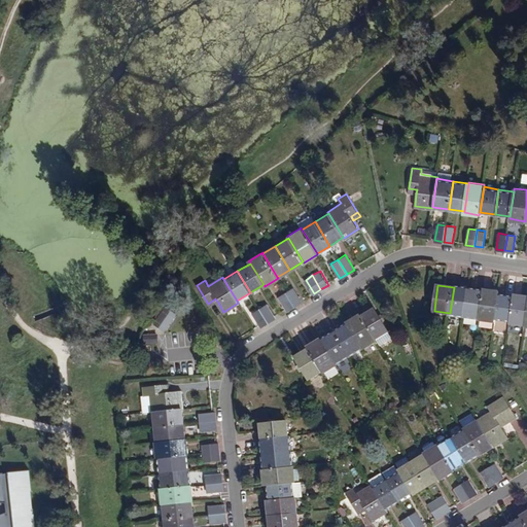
[(454,286),(454,287),(450,313),(450,314),(465,316),(469,288),(454,286)]
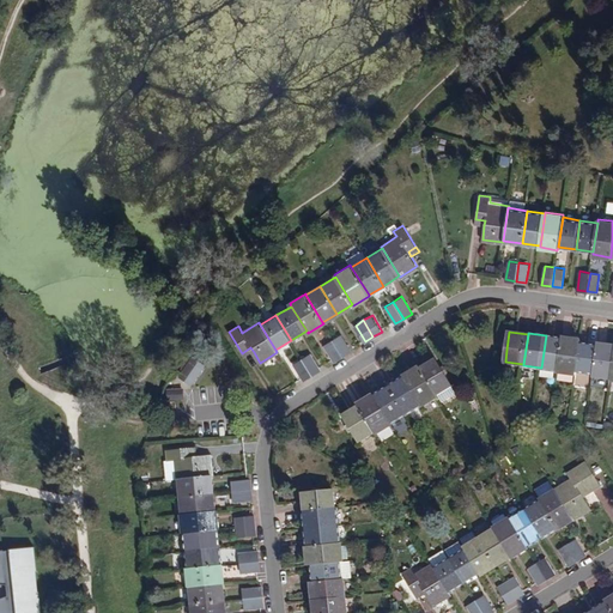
[(332,339),(343,356),(352,350),(341,334),(332,339)]
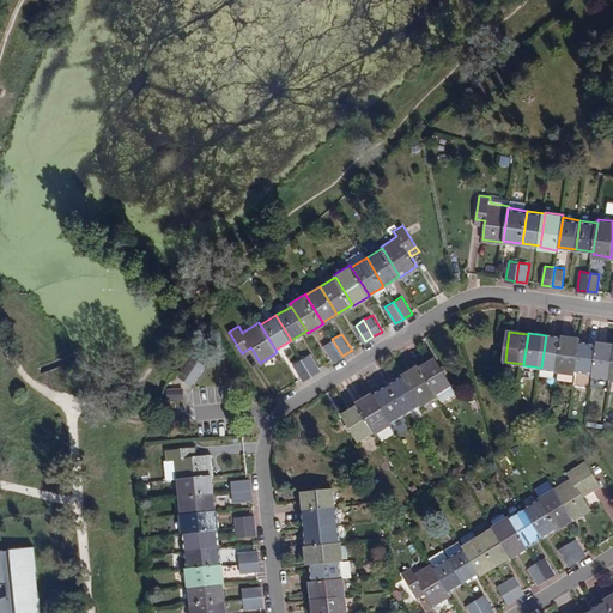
[(559,371),(564,338),(546,335),(541,368),(559,371)]
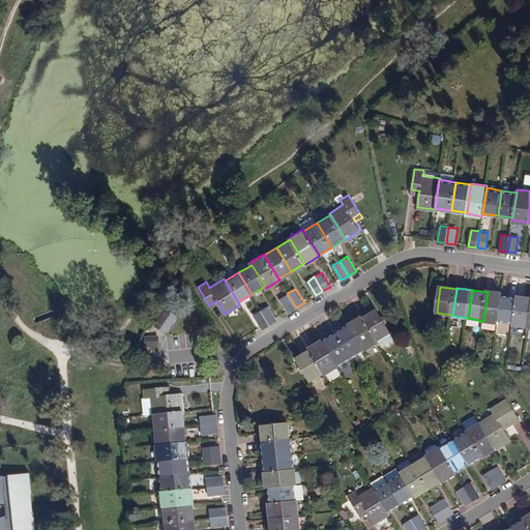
[(488,292),(483,321),(482,322),(497,324),(498,321),(501,296),(502,293),(488,291),(488,292)]
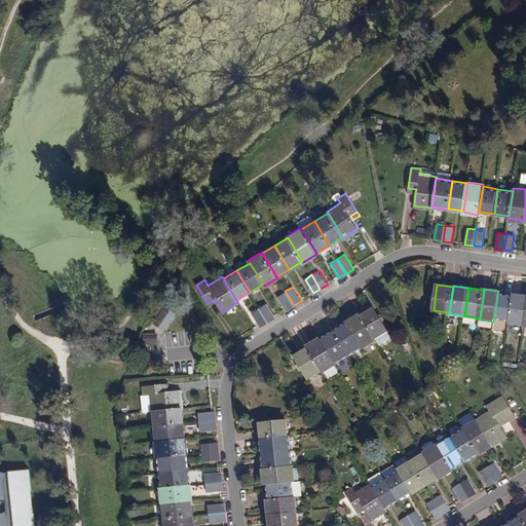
[(287,309),(294,305),(285,291),(277,296),(287,309)]
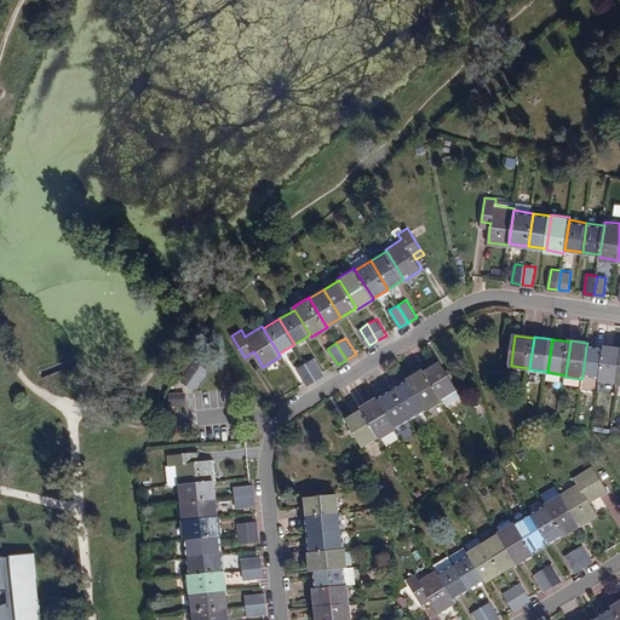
[(600,378),(604,350),(586,346),(583,375),(600,378)]
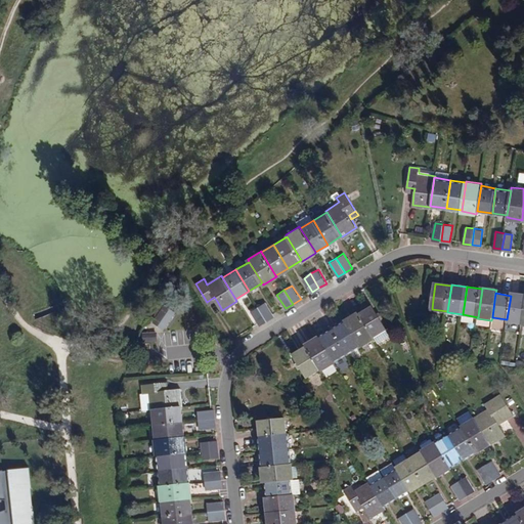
[(511,296),(507,319),(507,321),(523,323),(523,314),(523,295),(511,294),(511,296)]
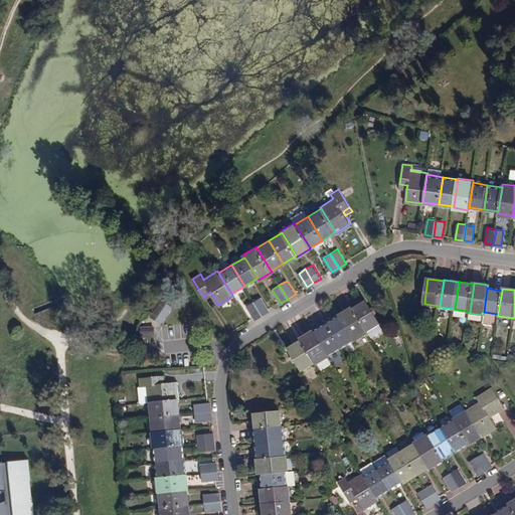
[(253,301),(262,315),(269,310),(261,297),(253,301)]
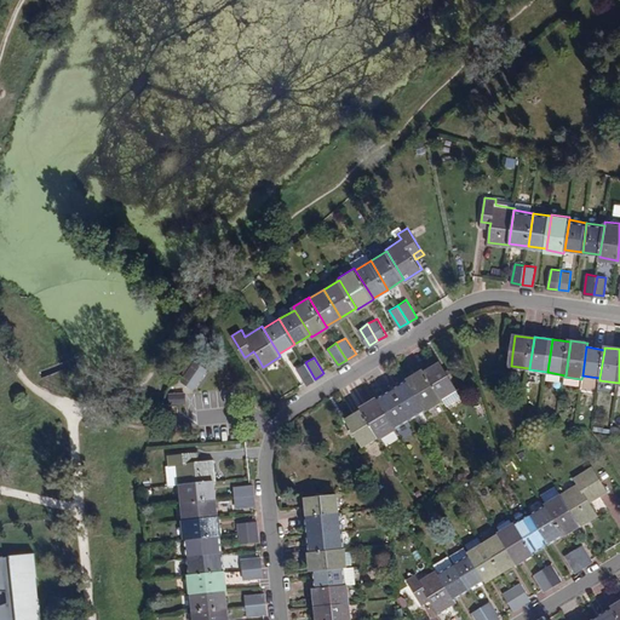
[(179,383),(194,392),(207,371),(193,362),(179,383)]
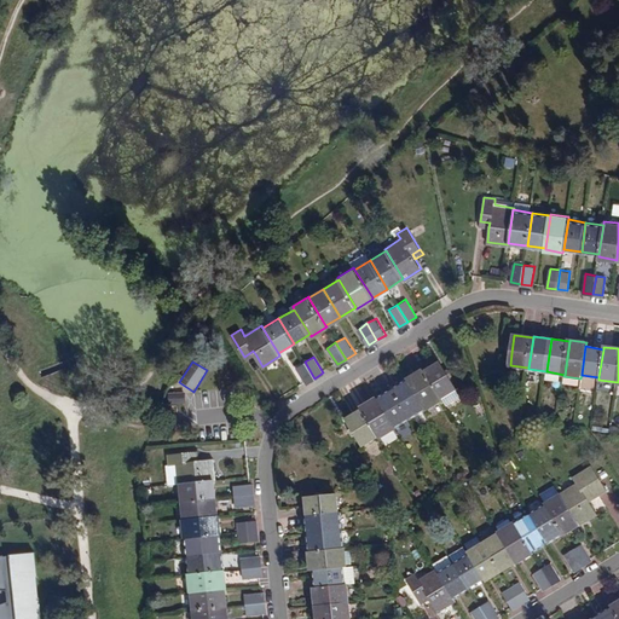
[(306,383),(314,379),(305,362),(296,366),(306,383)]
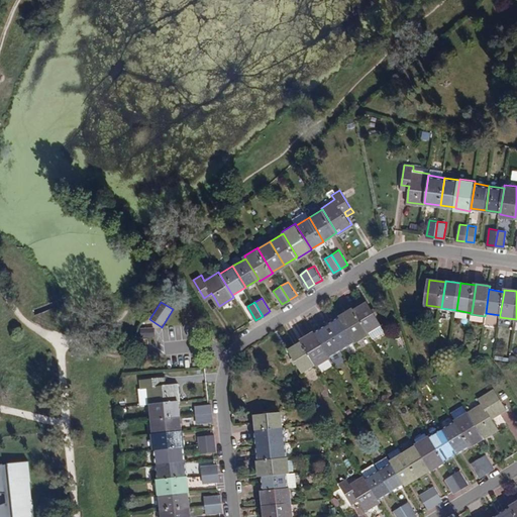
[(367,303),(354,311),(369,333),(381,325),(376,317),(373,311),(367,303)]
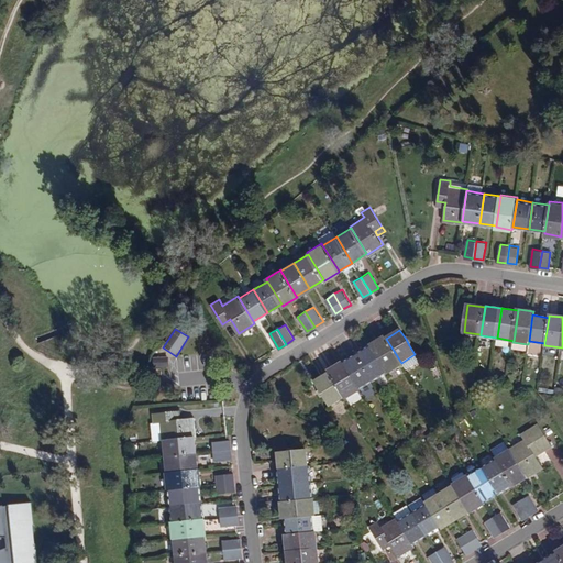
[(372,346),(387,372),(388,373),(401,364),(401,363),(386,339),(385,337),(371,344),(372,346)]
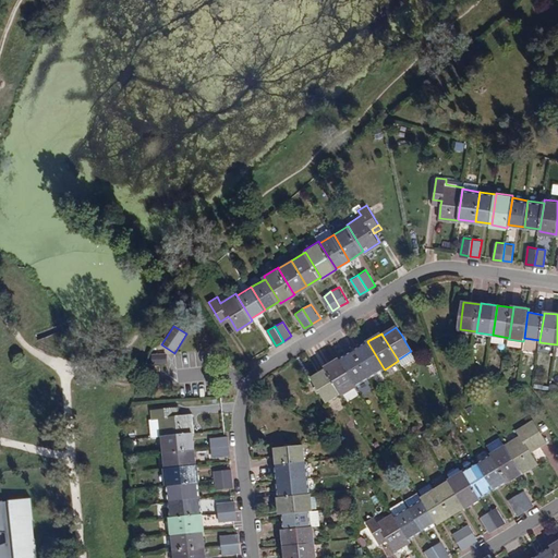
[(370,377),(384,368),(368,343),(354,352),(370,377)]
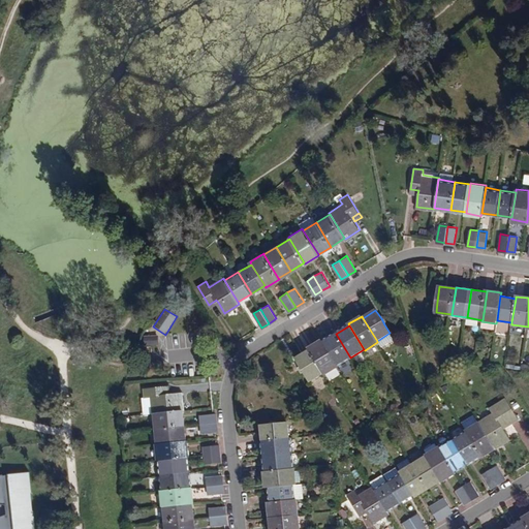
[(323,341),(338,365),(350,358),(336,334),(323,341)]
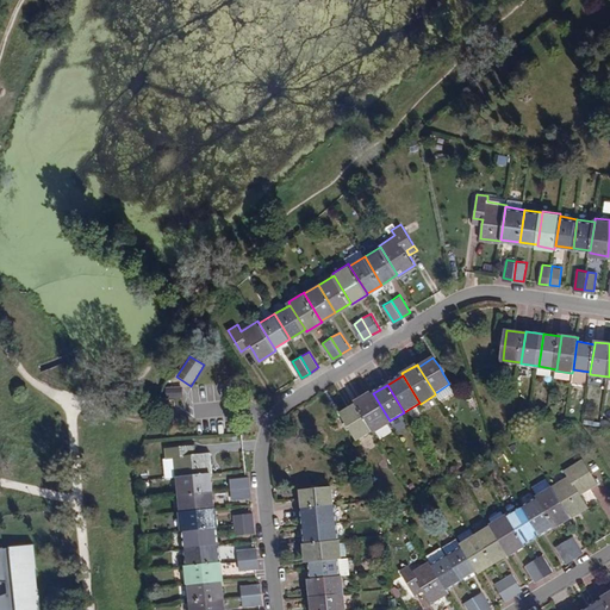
[(170,399),(181,399),(181,387),(170,387),(170,399)]
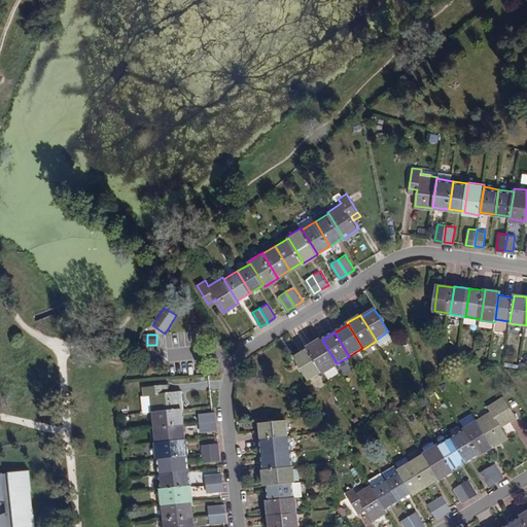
[(337,363),(322,340),(321,339),(308,347),(309,349),(322,371),(323,373),(337,364),(337,363)]
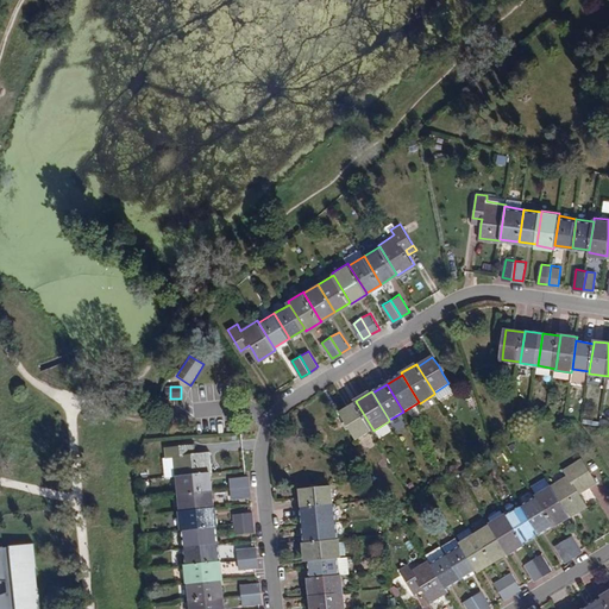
[(357,438),(372,428),(357,403),(343,412),(349,422),(352,428),(357,438)]
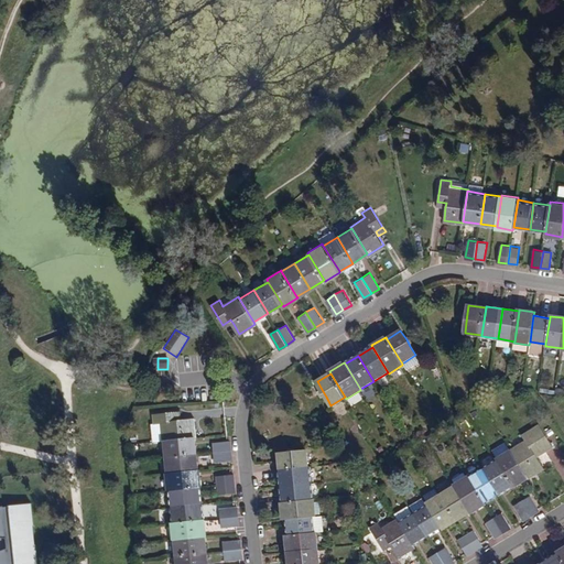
[(164,441),(195,437),(196,437),(194,418),(182,419),(177,419),(176,411),(153,413),(154,423),(160,423),(163,442),(164,441)]
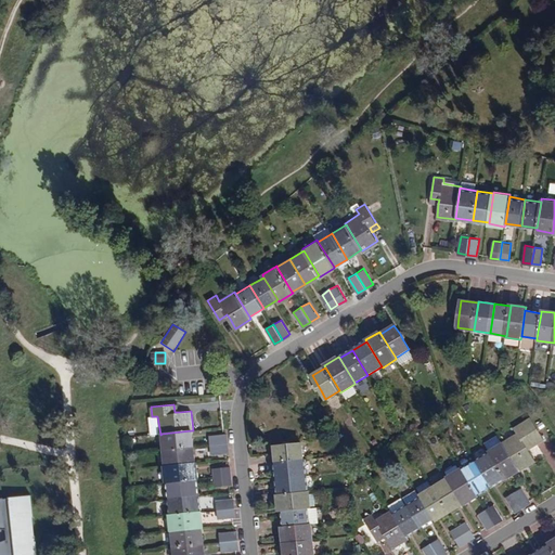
[(503,442),(519,469),(537,459),(529,447),(527,444),(534,439),(542,434),(531,416),(514,426),(518,434),(503,442)]
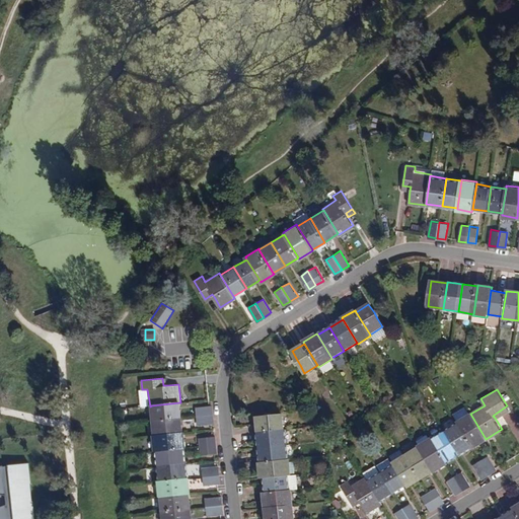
[(152,421),(180,418),(179,402),(151,405),(152,421)]
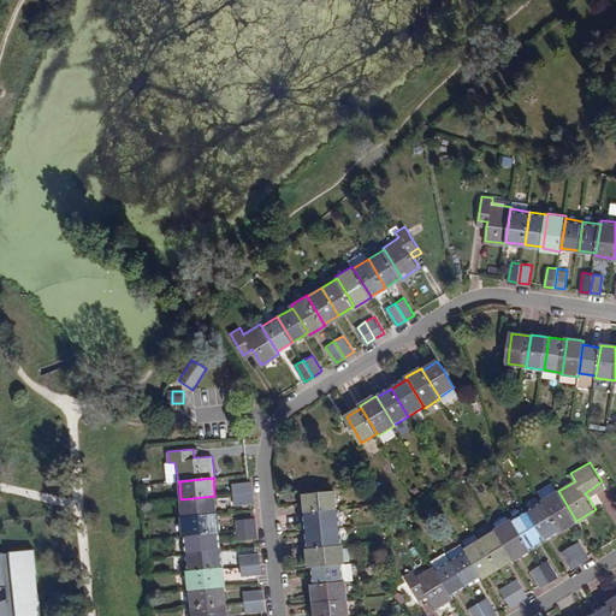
[(235,495),(253,492),(252,483),(234,484),(235,495)]
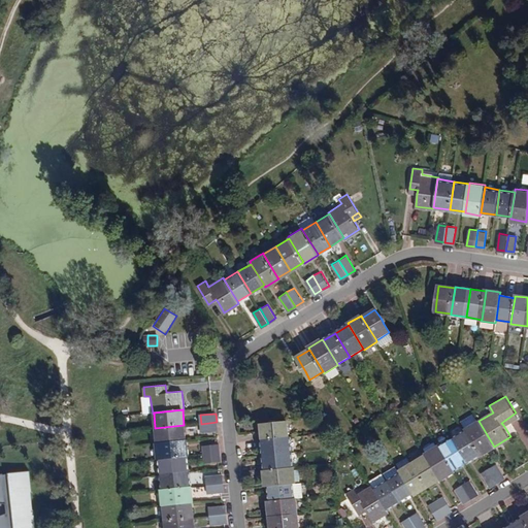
[(261,424),(263,440),(290,437),(289,421),(278,422),(272,423),(261,424)]
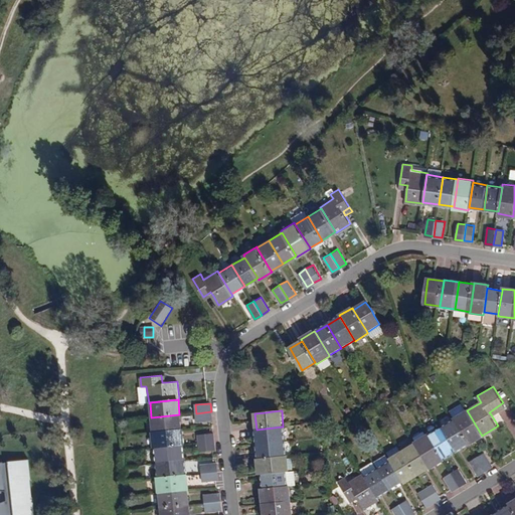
[(454,418),(455,419),(468,442),(469,444),(482,436),(467,410),(454,418)]
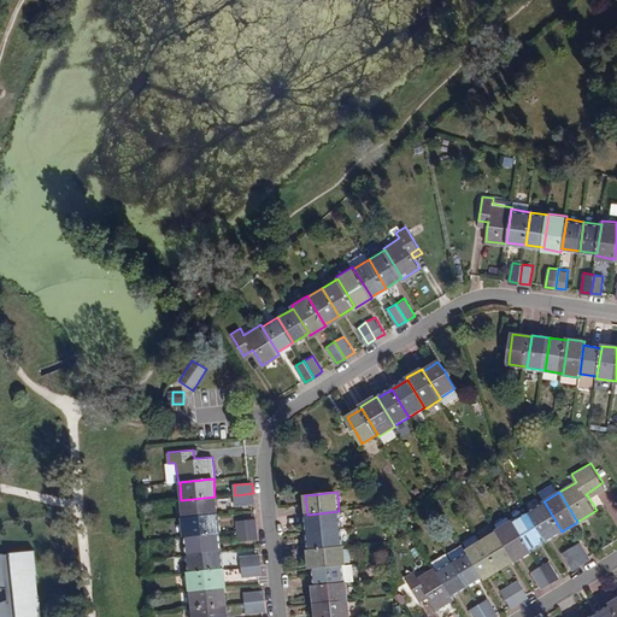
[(254,503),(253,493),(235,495),(236,505),(254,503)]
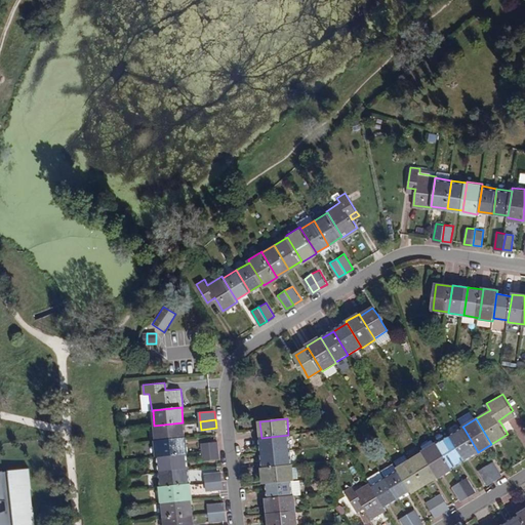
[(154,426),(156,441),(185,438),(183,422),(154,426)]
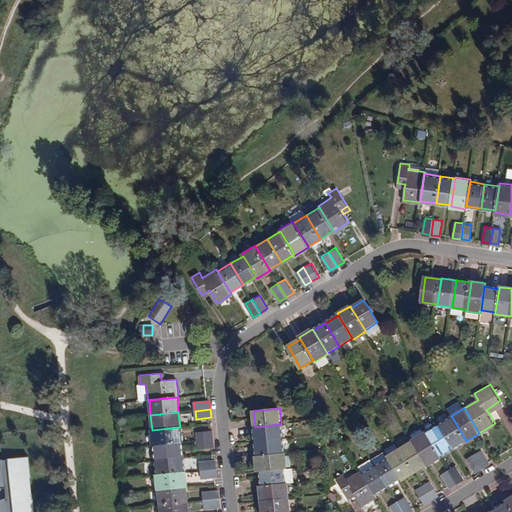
[(465,439),(452,417),(439,424),(453,447),(465,439)]
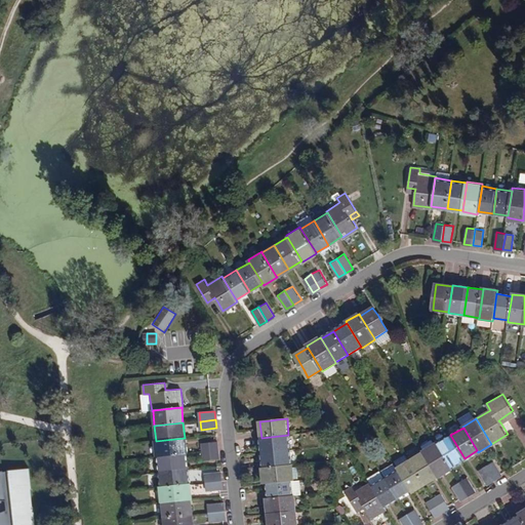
[(290,434),(288,435),(261,438),(263,452),(291,449),(290,434)]
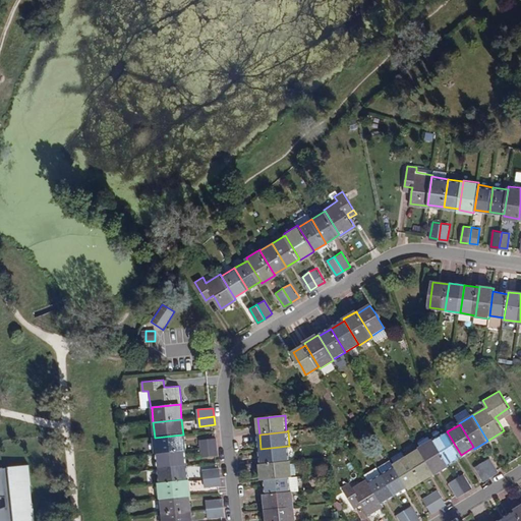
[(433,441),(448,464),(461,455),(447,431),(433,441)]
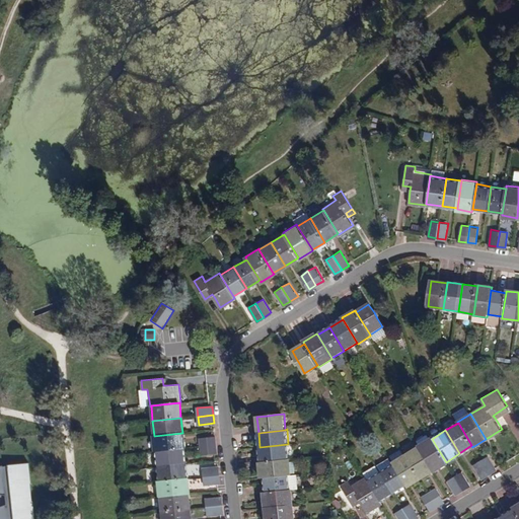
[(182,433),(154,436),(152,436),(154,451),(155,451),(184,448),(183,433),(182,433)]
